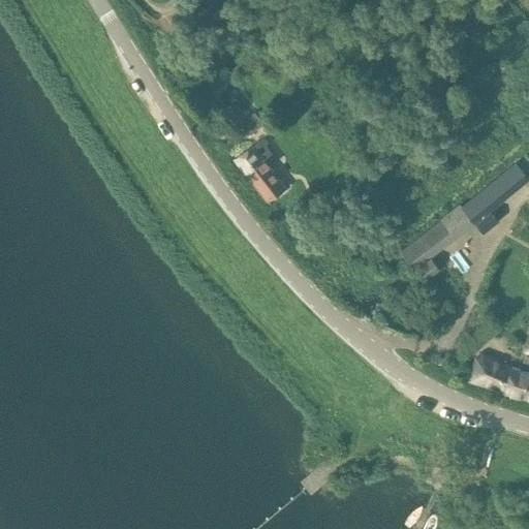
[(236,162),(267,203),(285,188),(269,165),(276,159),(265,146),(268,144),(263,139),(254,148),(236,162)]
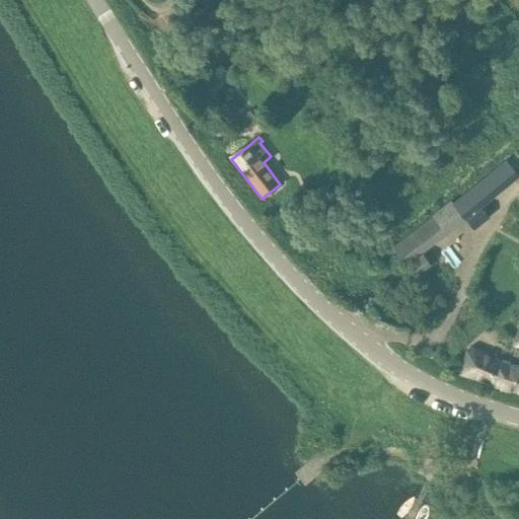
[(504,191),(518,177),(518,169),(507,156),(488,172),(504,191)]
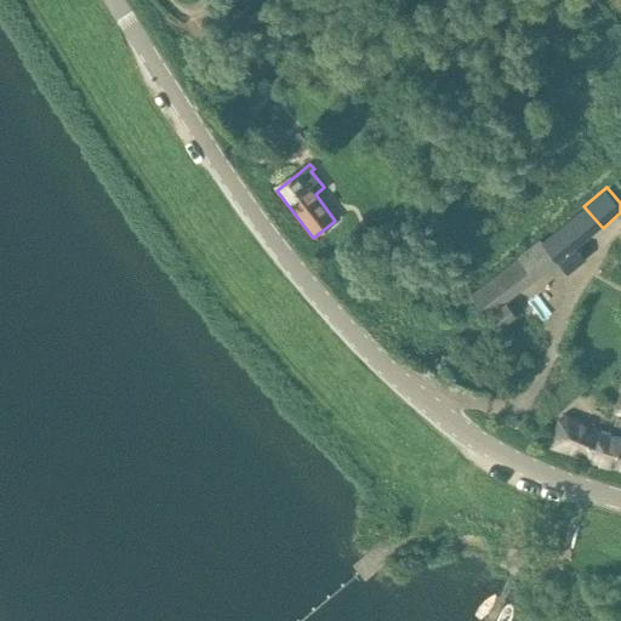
[(540,240),(557,262),(576,246),(559,224),(540,240)]
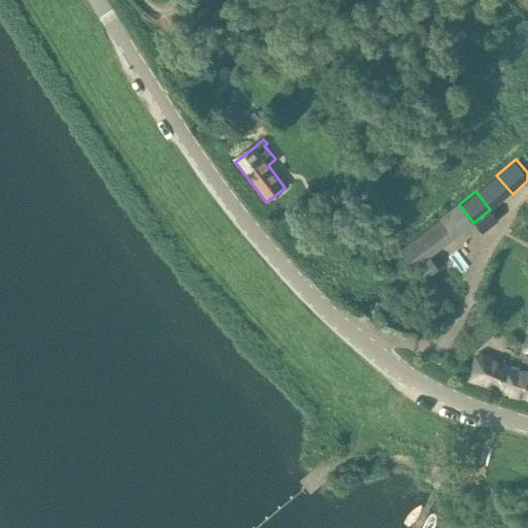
[(429,258),(473,223),(459,204),(397,252),(422,283),(438,269),(429,258)]
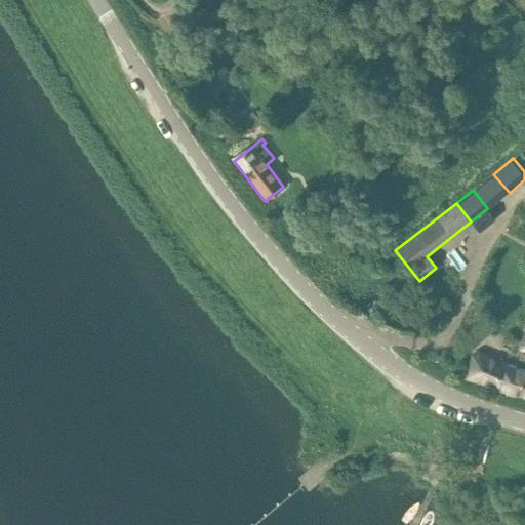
[(471,221),(478,230),(494,217),(487,208),(471,221)]
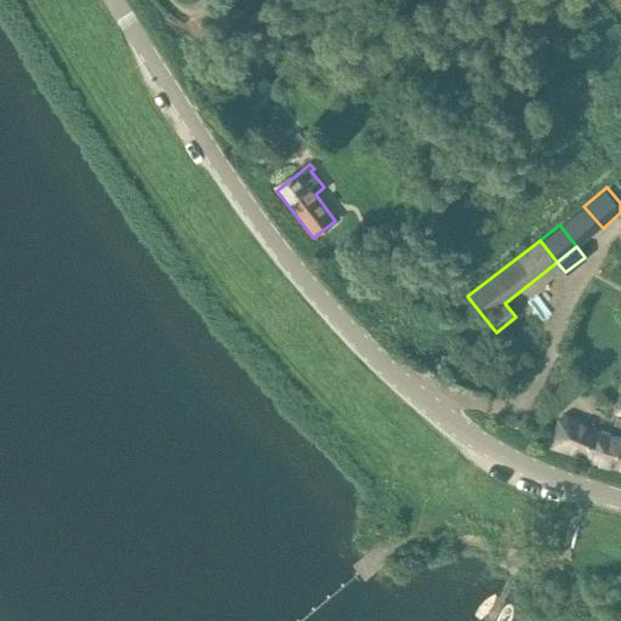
[(620,393),(610,436),(600,433),(558,420),(551,449),(593,462),(620,469),(620,393)]
